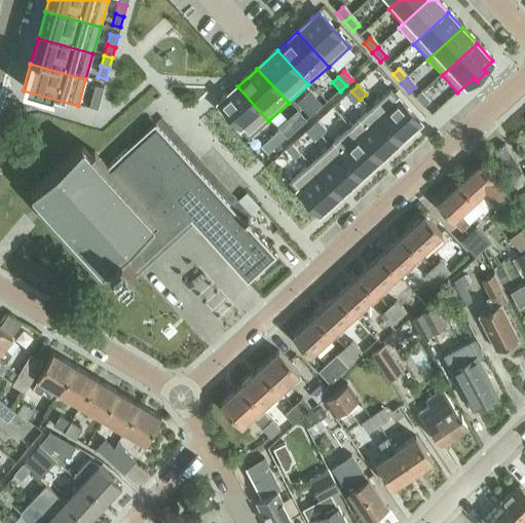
[(237,86),(216,106),(248,140),(268,121),(237,86)]
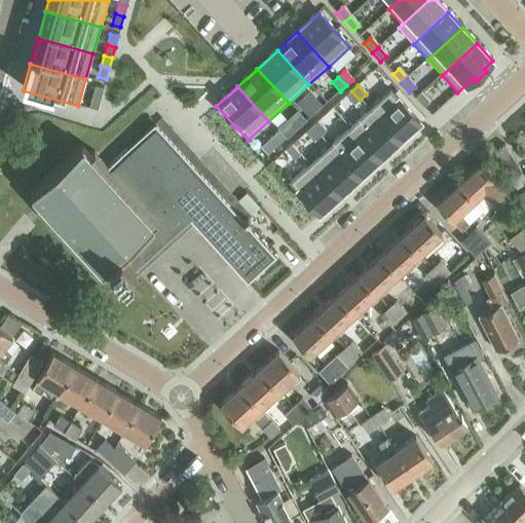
[(95,87),(91,98),(100,101),(103,89),(95,87)]
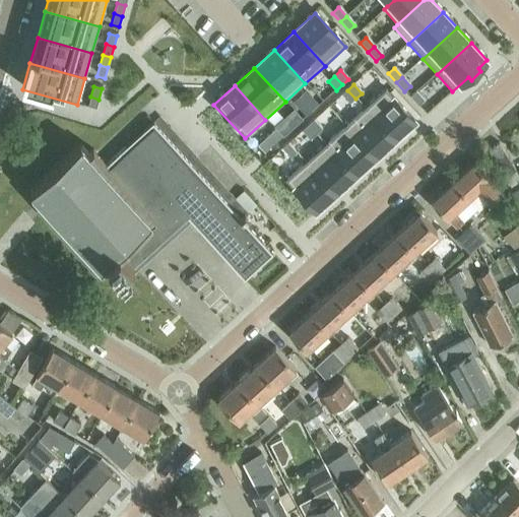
[(347,90),(341,95),(349,105),(355,99),(347,90)]
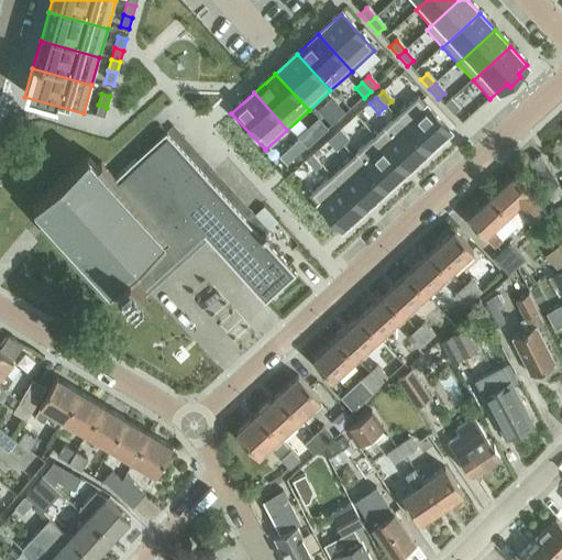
[(416,99),(395,118),(428,155),(450,135),(428,111),(423,107),(416,99)]
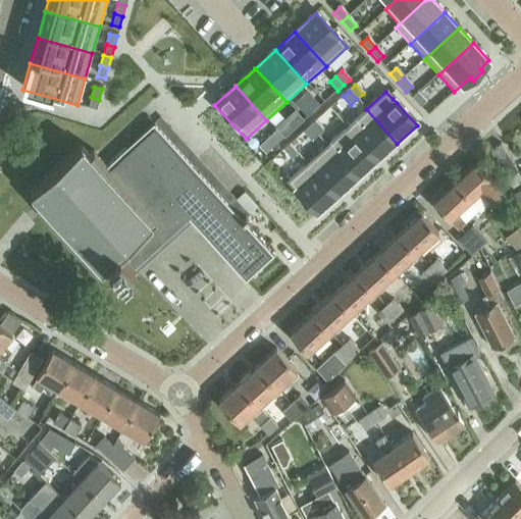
[(417,93),(411,98),(419,107),(425,102),(417,93)]
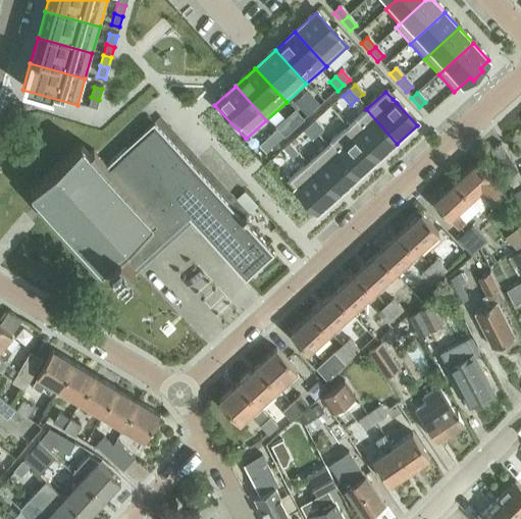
[(91,97),(88,108),(96,110),(99,100),(91,97)]
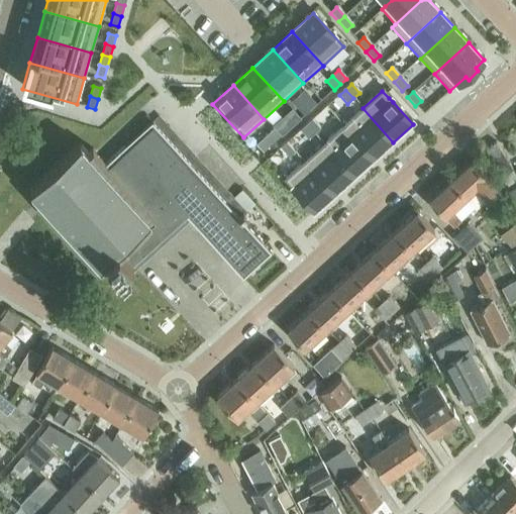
[(307,96),(294,107),(304,117),(307,114),(316,106),(307,96)]
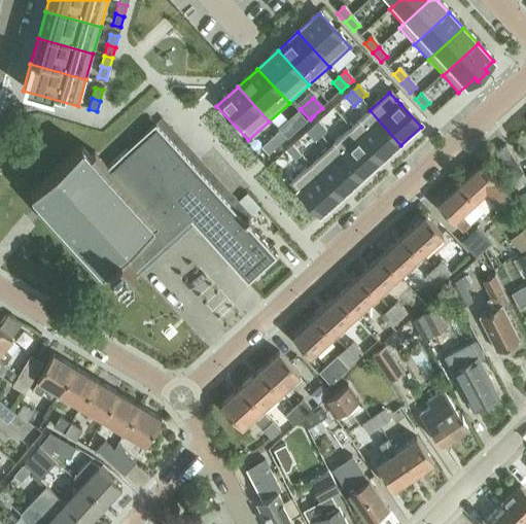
[(370,110),(349,129),(381,164),(400,145),(370,110)]
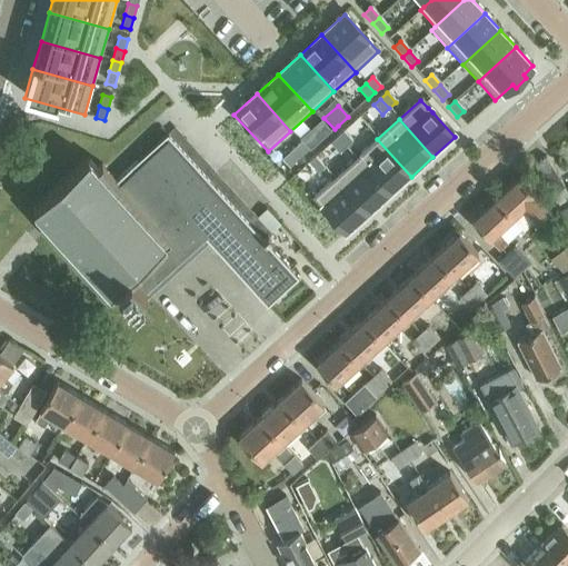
[(321,121),(314,129),(322,139),(325,138),(331,132),(322,123),(321,121)]
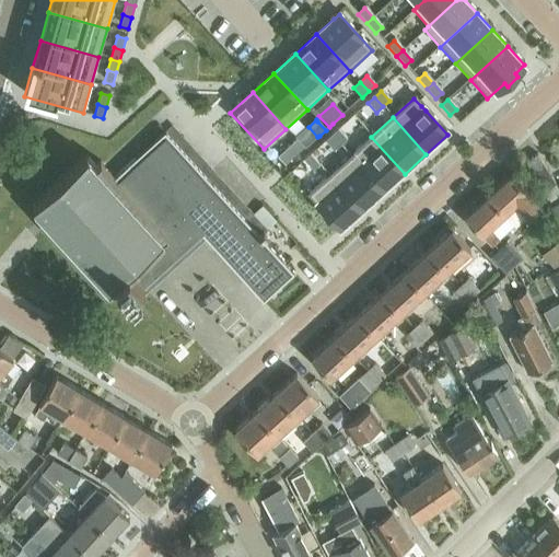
[(338,130),(332,136),(340,146),(347,140),(338,130)]
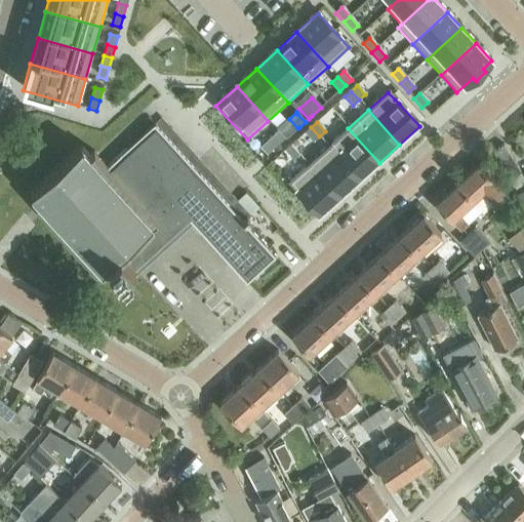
[(165,233),(184,216),(245,284),(274,257),(247,229),(251,225),(246,219),(242,223),(230,209),(153,126),(131,147),(124,153),(107,169),(93,155),(89,159),(80,149),(30,195),(39,204),(35,208),(43,217),(97,276),(108,267),(121,281),(134,270),(130,265),(165,233)]
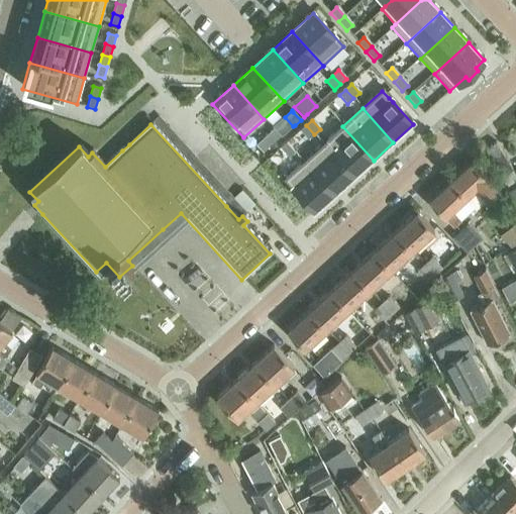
[(306,125),(300,131),(308,139),(314,134),(306,125)]
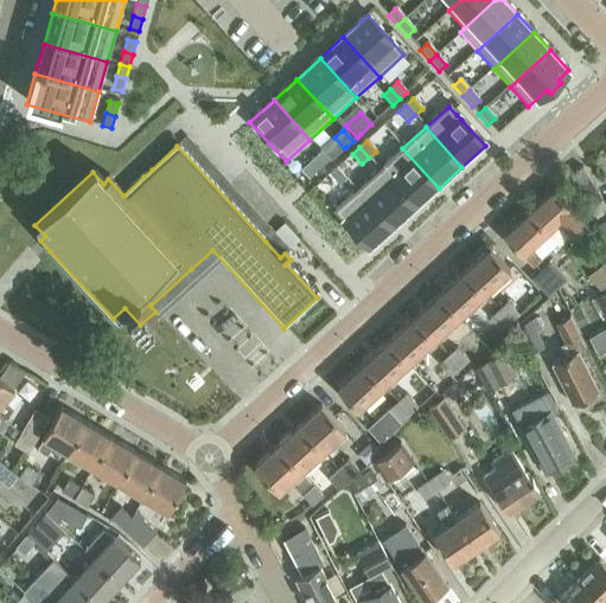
[(402,148),(380,170),(415,210),(439,188),(402,148)]
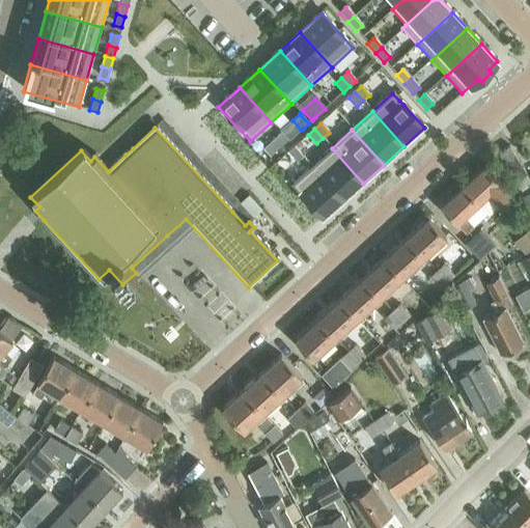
[(275,139),(272,142),(279,150),(282,147),(288,142),(281,133),(275,139)]
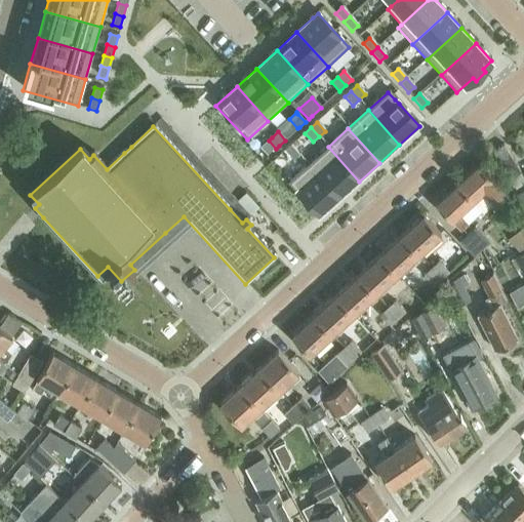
[(290,146),(284,151),(292,160),(298,155),(290,146)]
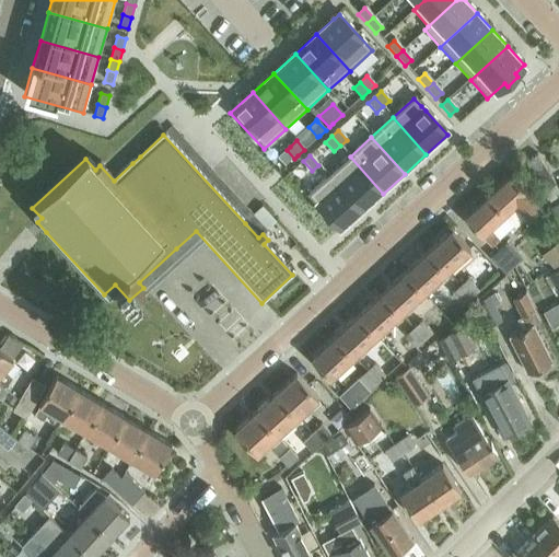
[(350,157),(328,176),(361,213),(383,194),(350,157)]
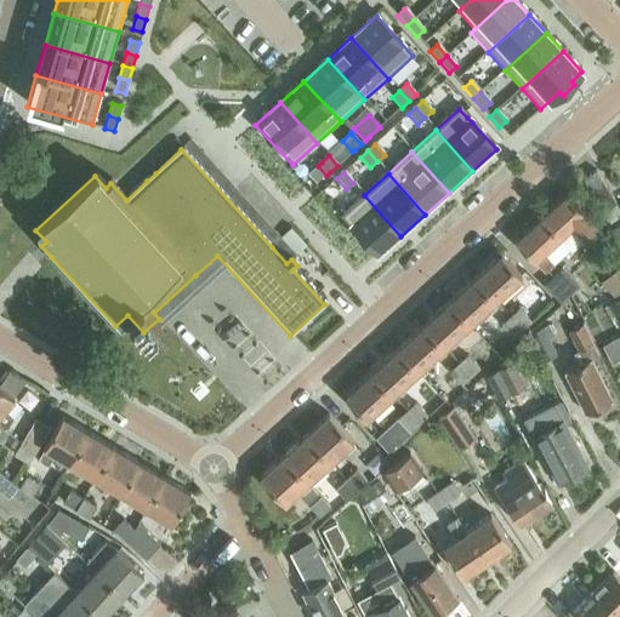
[(608,194),(596,173),(582,181),(596,203),(602,213),(615,205),(608,194)]
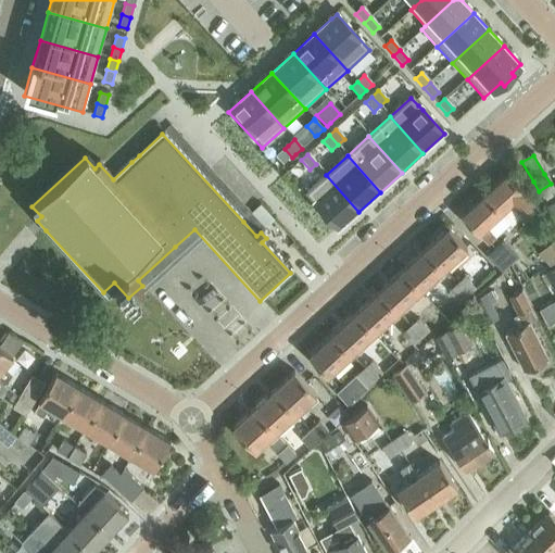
[(326,175),(304,195),(312,202),(315,206),(338,231),(358,212),(326,175)]
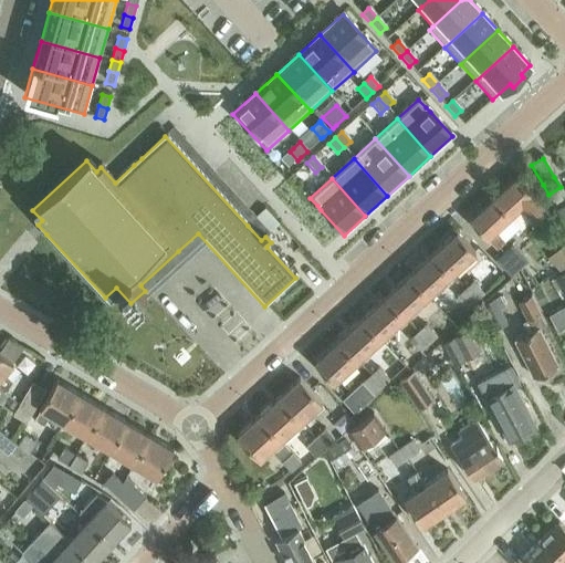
[(493,200),(509,217),(522,232),(545,211),(515,179),(493,200)]
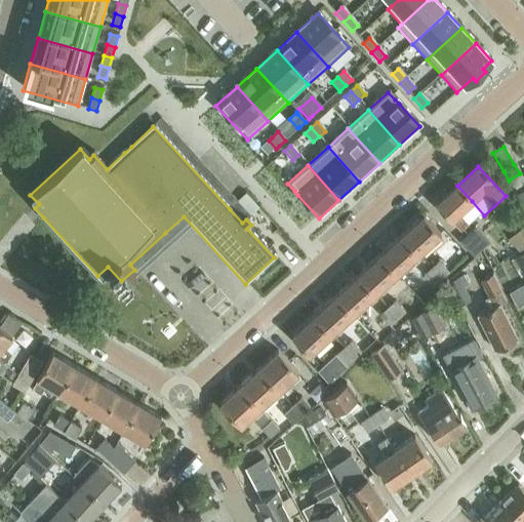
[(436,205),(460,232),(468,225),(458,213),(472,201),(457,186),(436,205)]
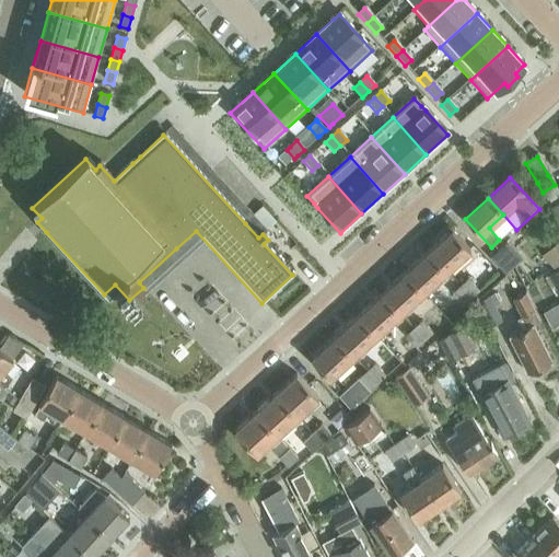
[(452,231),(428,253),(446,273),(470,251),(452,231)]
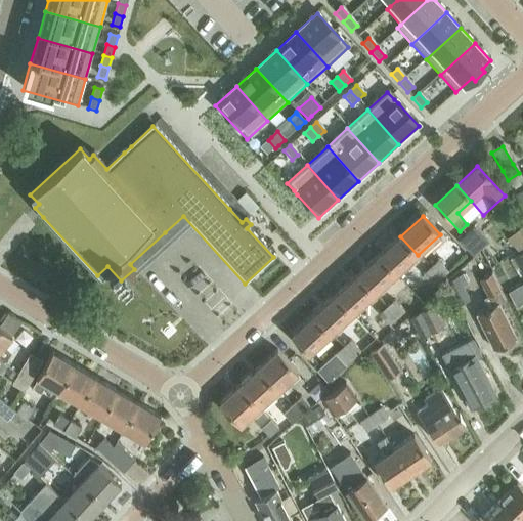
[(522,225),(507,240),(518,253),(522,250),(522,225)]
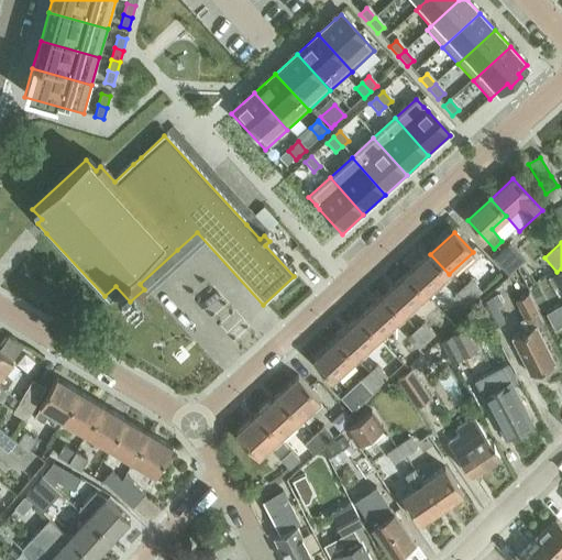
[(492,260),(508,277),(525,262),(508,244),(492,260)]
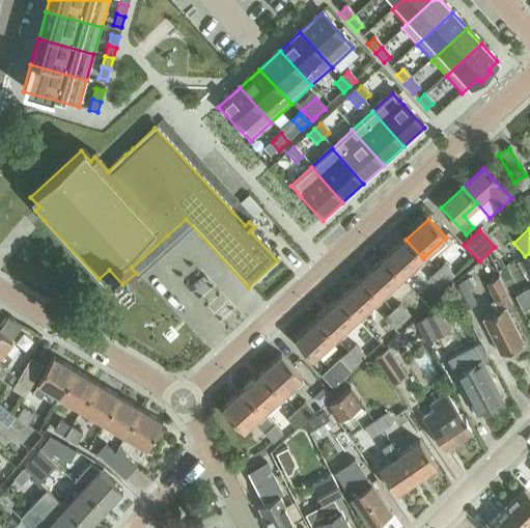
[(406,240),(383,260),(401,279),(423,258),(406,240)]
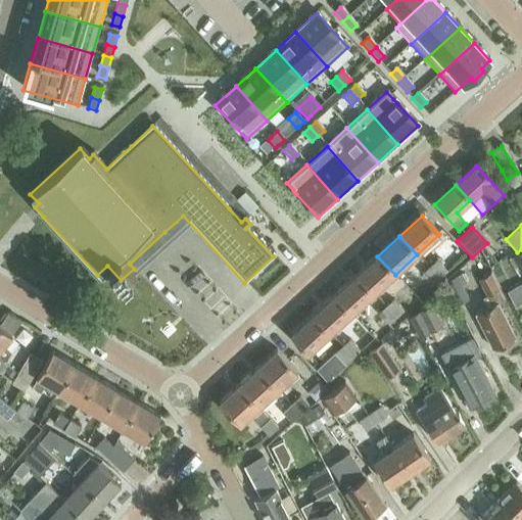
[(377,256),(354,277),(372,296),(395,275),(377,256)]
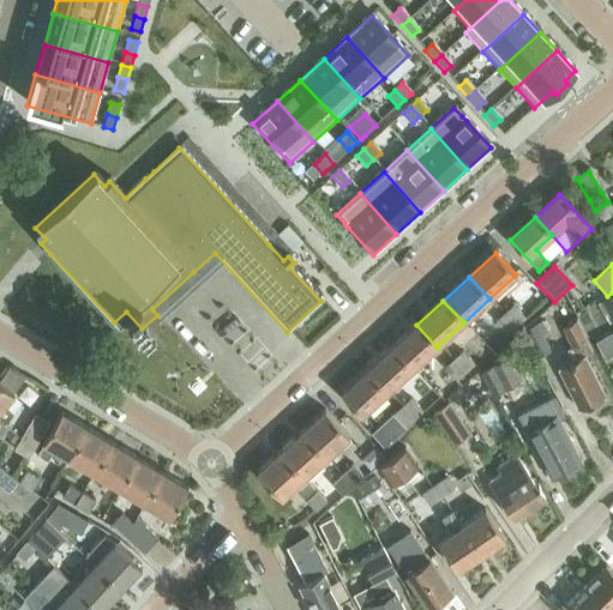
[(512,306),(504,314),(517,330),(527,321),(512,306)]
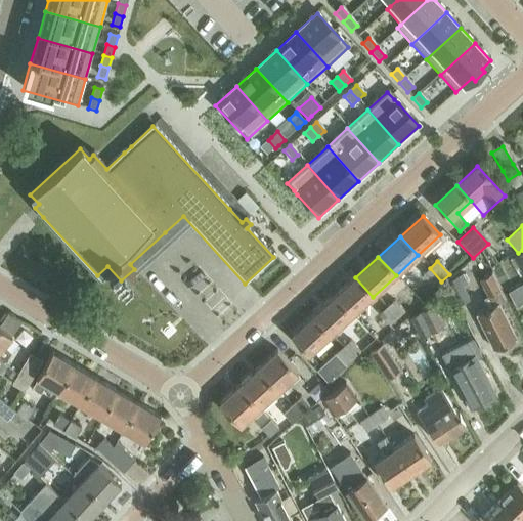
[(430,268),(422,275),(434,289),(441,281),(430,268)]
